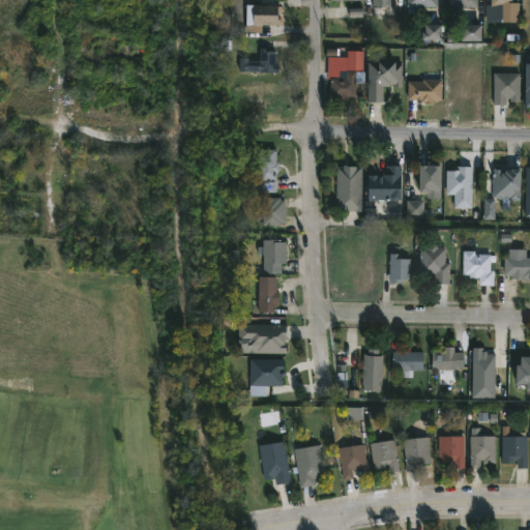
[(483,0),(446,0),(447,10),(484,10),(483,0)]
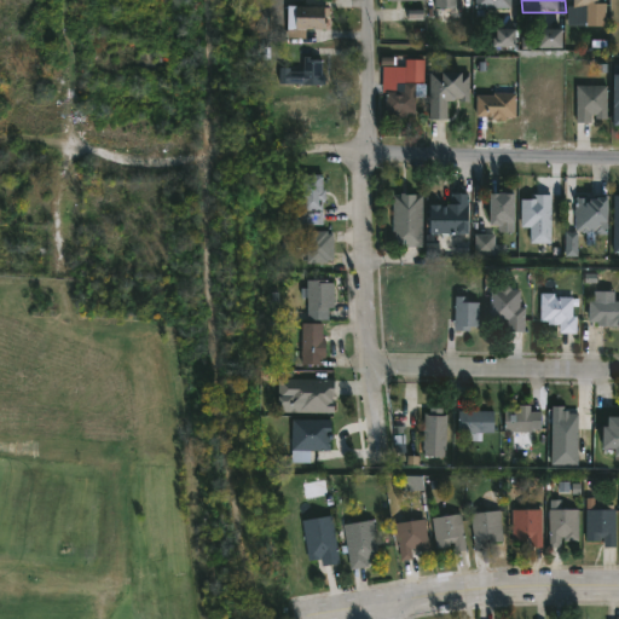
[(573,0),(574,11),(586,11),(586,28),(606,28),(606,0),(573,0)]
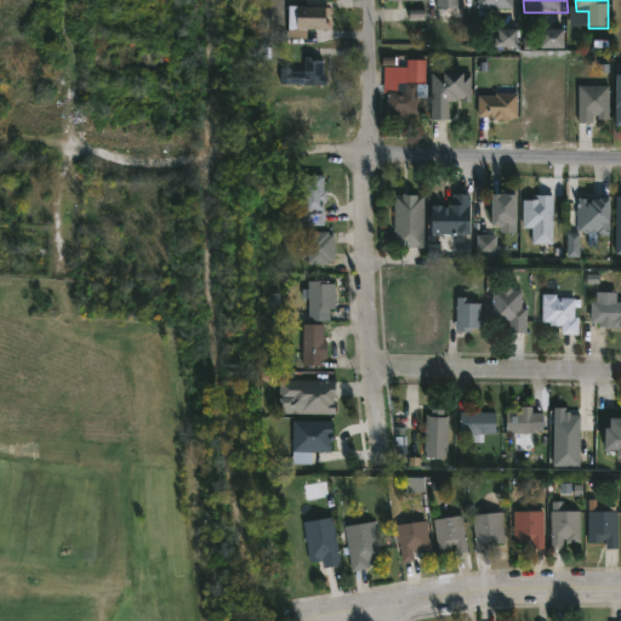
[(323,28),(285,28),(285,5),(323,5),(323,28)]
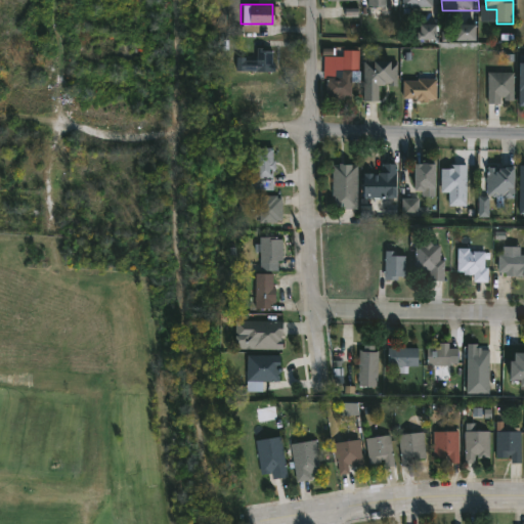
[(476,42),(476,27),(456,27),(456,42),(476,42)]
